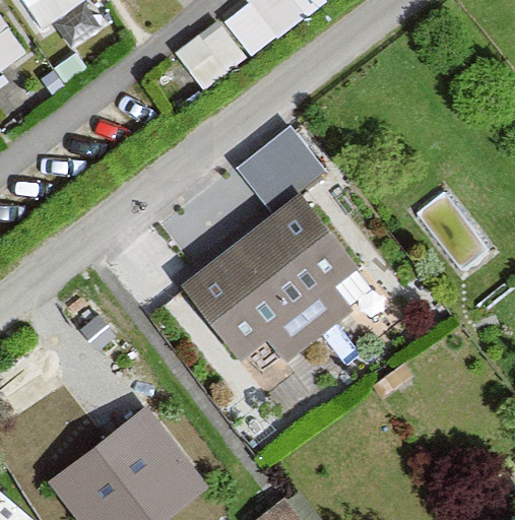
[(29,0),(43,18),(68,0),(29,0)]
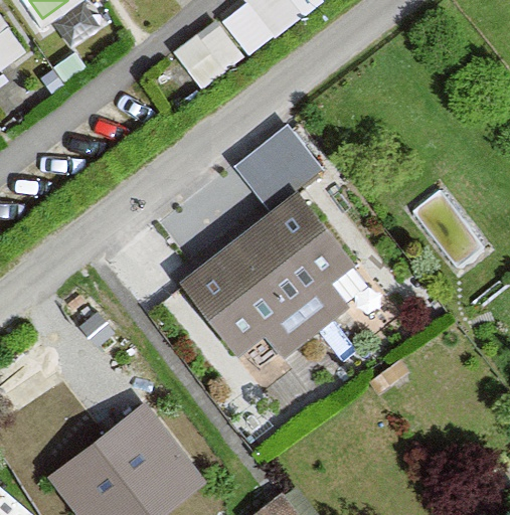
[(220,0),(171,37),(200,77),(305,0),(220,0)]
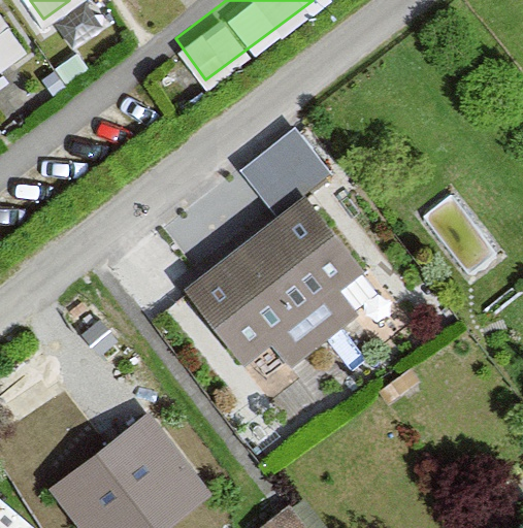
[(0,59),(26,42),(0,4),(0,59)]
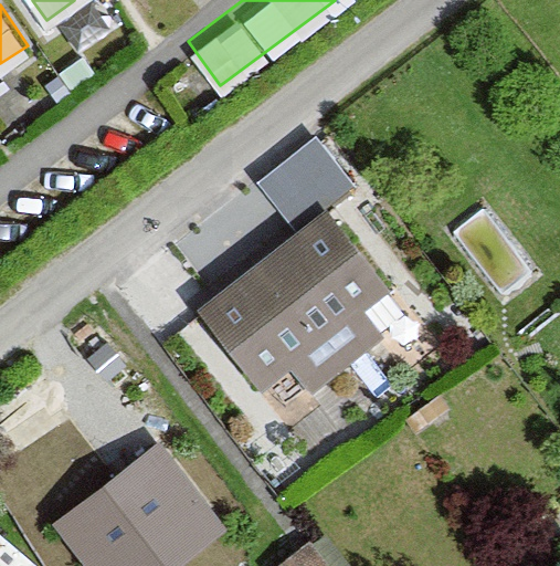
[(351,188),(312,138),(255,184),(295,232),(323,210),(351,188)]
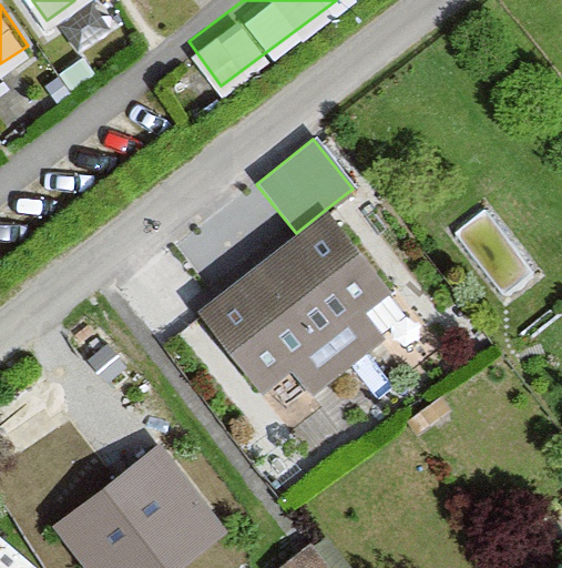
[(390,294),(324,211),(296,233),(193,315),(258,396),(290,371),(312,396),(382,340),(363,315),(390,294)]
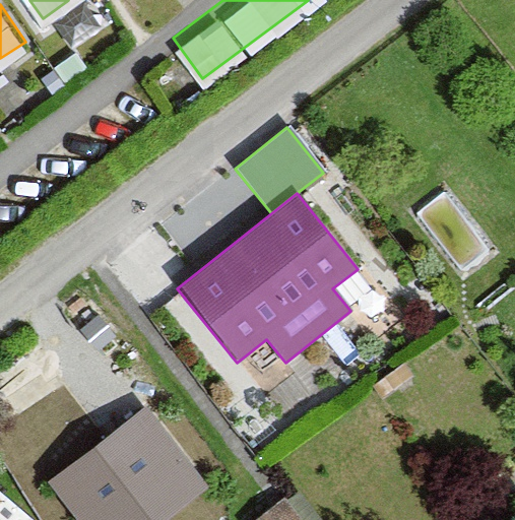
[(0,423),(17,420),(8,372),(0,373),(0,423)]
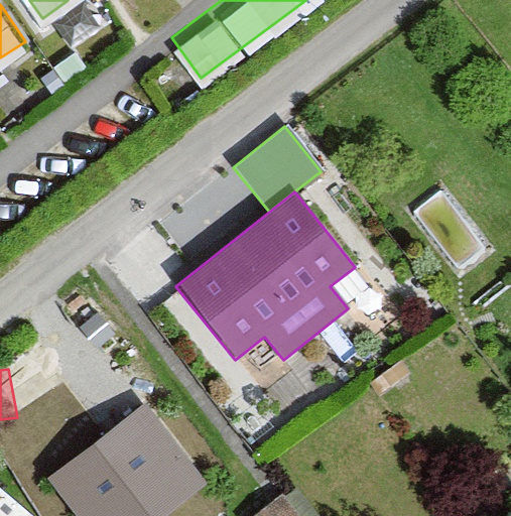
[(142,446),(122,421),(46,480),(75,515),(164,515),(207,484),(164,429),(142,446)]
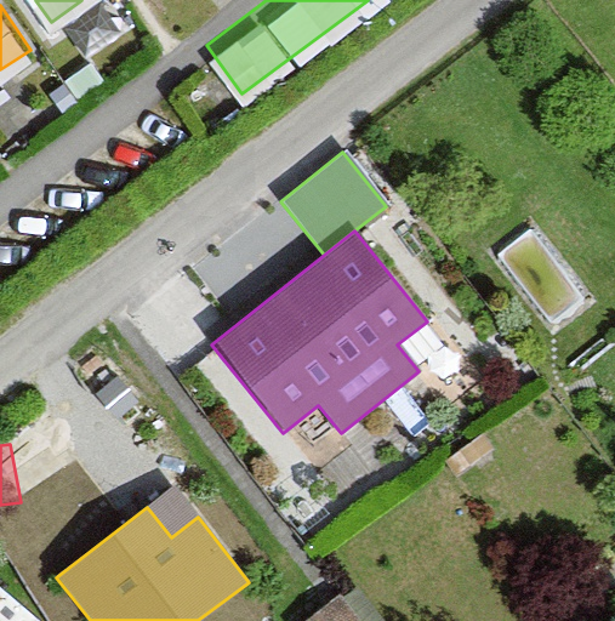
[(354,620),(336,594),(300,620),(354,620)]
